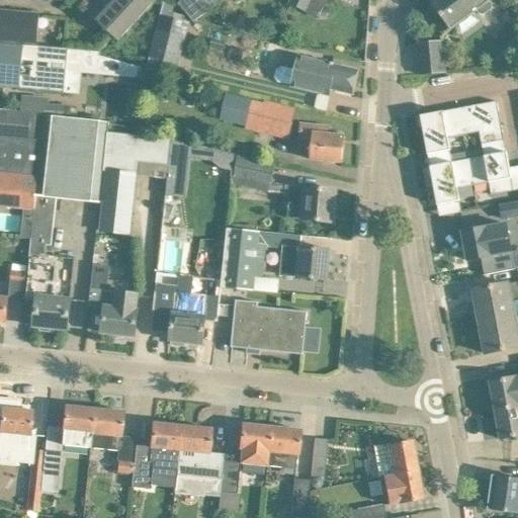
[(98,0),(87,13),(113,36),(117,40),(118,41),(156,0),(98,0)]
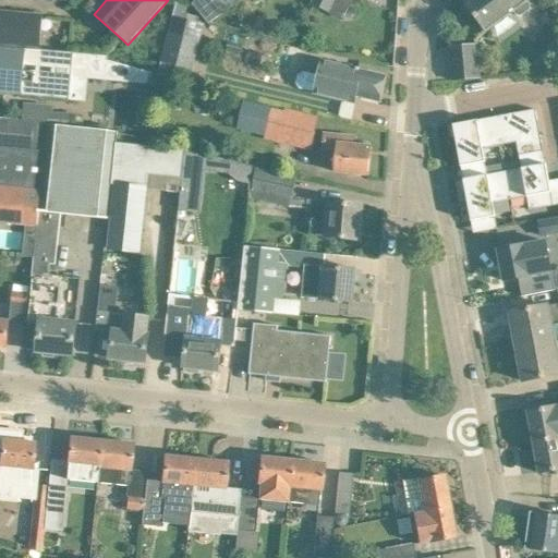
[(208,24),(226,10),(218,0),(196,0),(192,4),(208,24)]
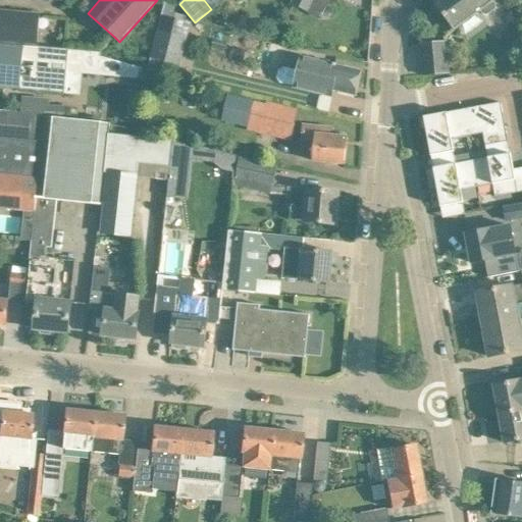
[(294,0),(292,4),(308,12),(309,8),(310,8),(313,0),(294,0)]
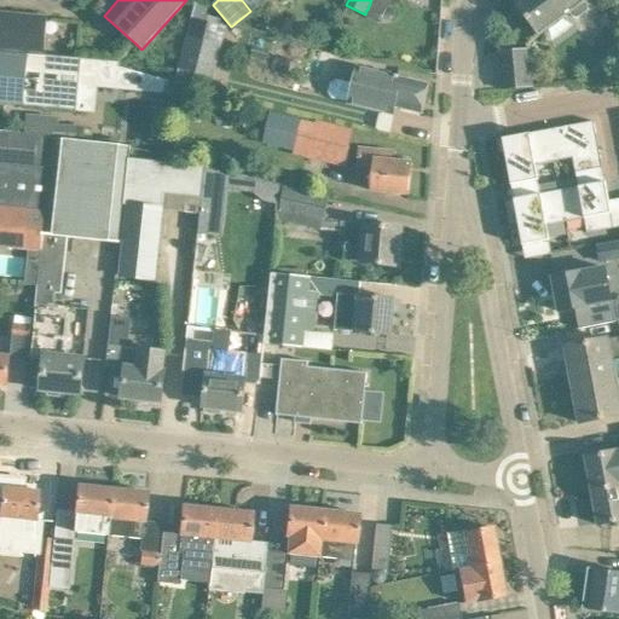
[(371,0),(368,10),(382,17),(391,0),(371,0)]
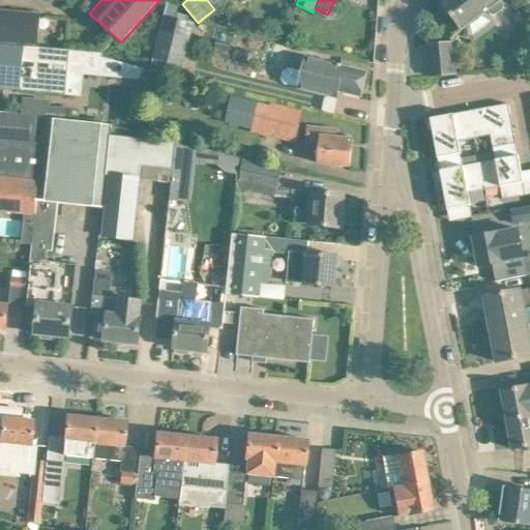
[(461,30),(490,9),(491,12),(495,12),(504,7),(504,4),(502,0),(443,0),(440,2),(461,30)]
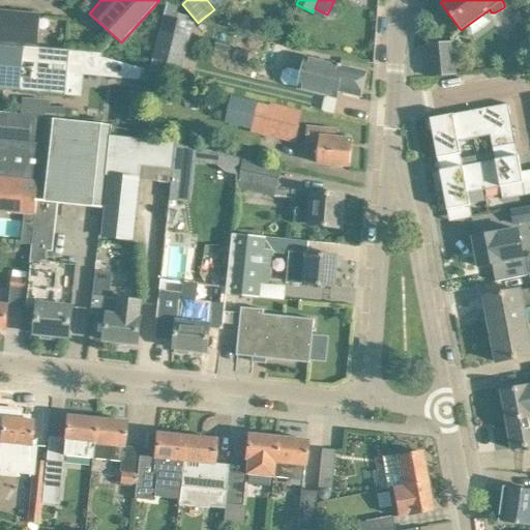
[(0,11),(0,45),(37,48),(40,16),(0,11)]
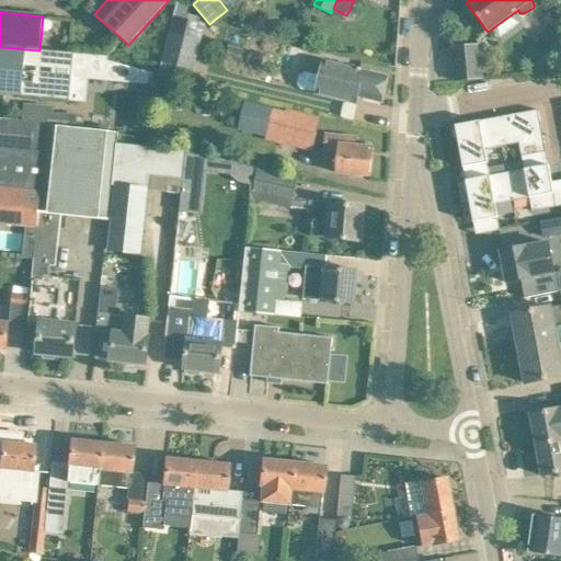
[(173,18),(161,63),(192,70),(203,25),(173,18)]
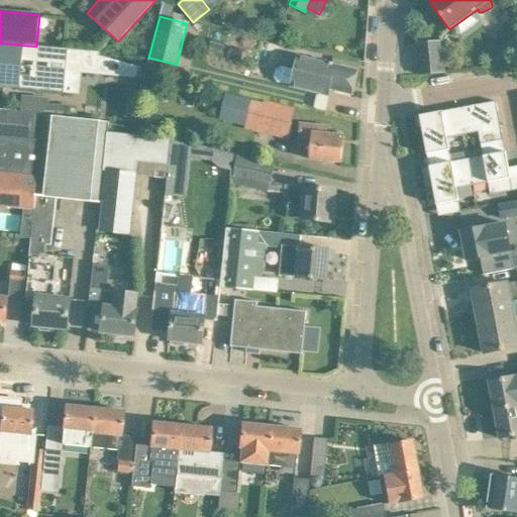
[(416,44),(417,55),(419,76),(444,74),(441,41),(416,44)]
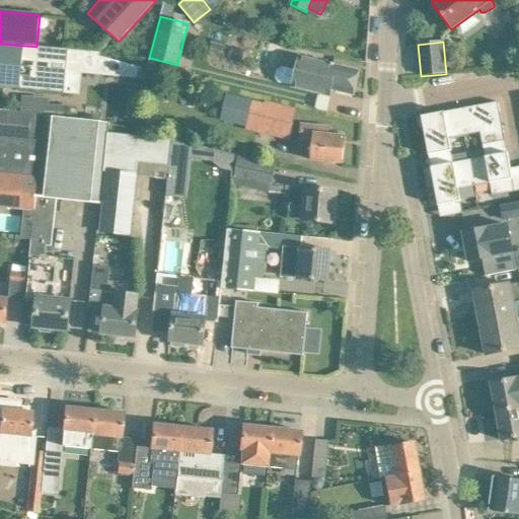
[(0,87),(20,89),(20,88),(80,94),(82,73),(112,75),(113,59),(103,57),(99,55),(99,52),(69,50),(36,47),(0,44),(0,87)]
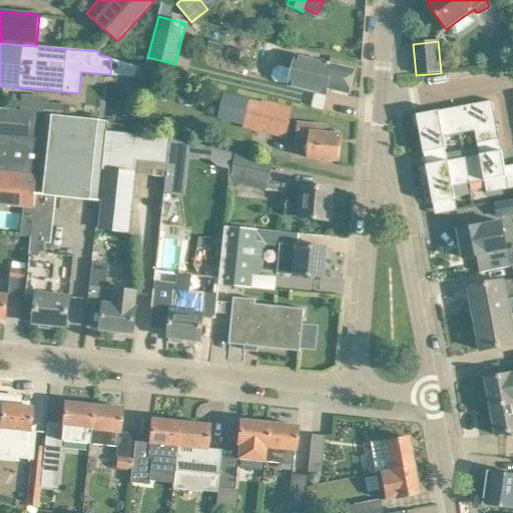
[(324,95),(326,88),(349,93),(354,70),(295,56),(293,66),(291,66),(291,68),(280,66),(274,70),(273,75),(276,81),(289,84),(288,86),(324,95)]
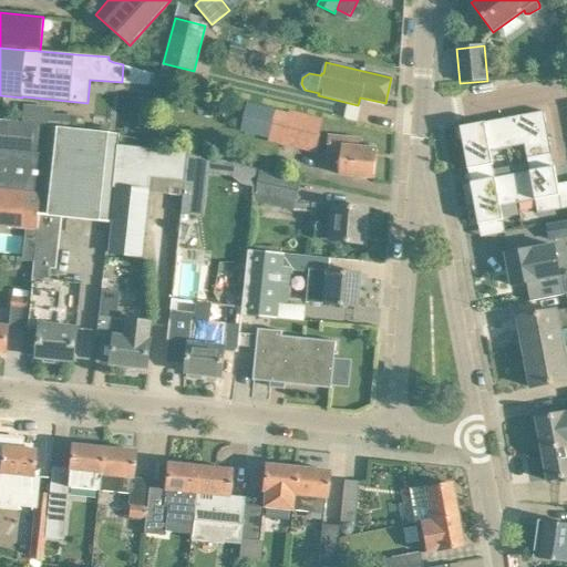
[(267,119),(269,110),(240,103),(234,130),(276,140),(278,131),(280,122),(267,119)]
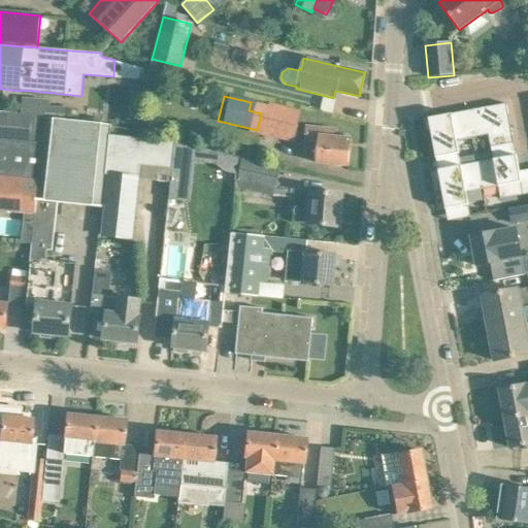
[(274,135),(285,137),(286,134),(290,116),(291,112),(281,109),(251,102),(249,110),(261,113),(259,122),(257,130),(274,135)]
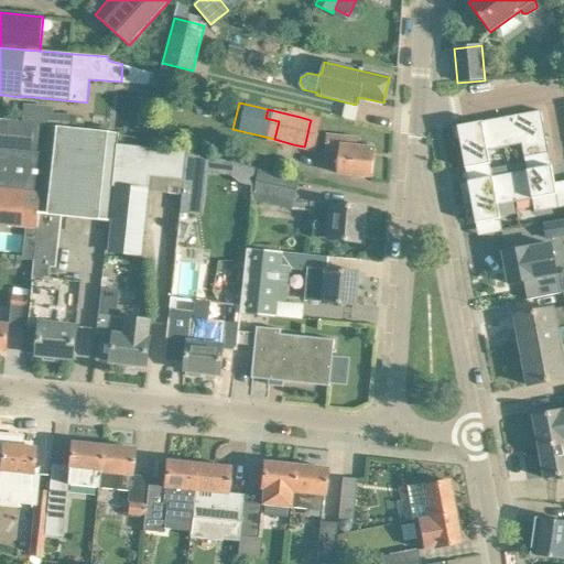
[(541,111),(499,119),(506,153),(523,150),(524,158),(549,153),(541,111)]
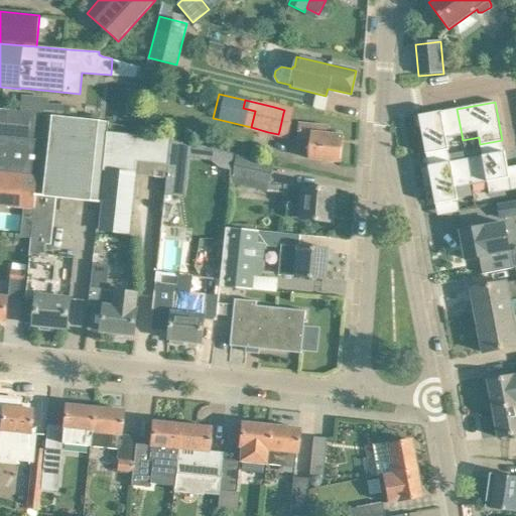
[(43,106),(43,114),(42,116),(67,118),(68,107),(43,106)]
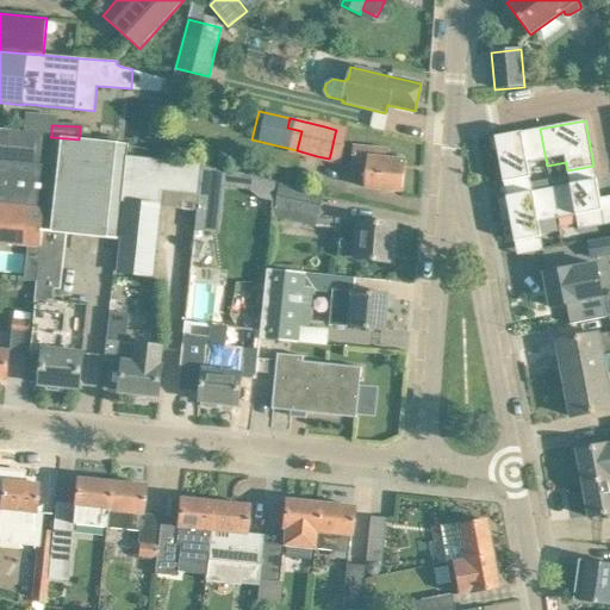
[(0,205),(43,209),(48,166),(50,137),(51,135),(38,134),(0,129),(0,205)]
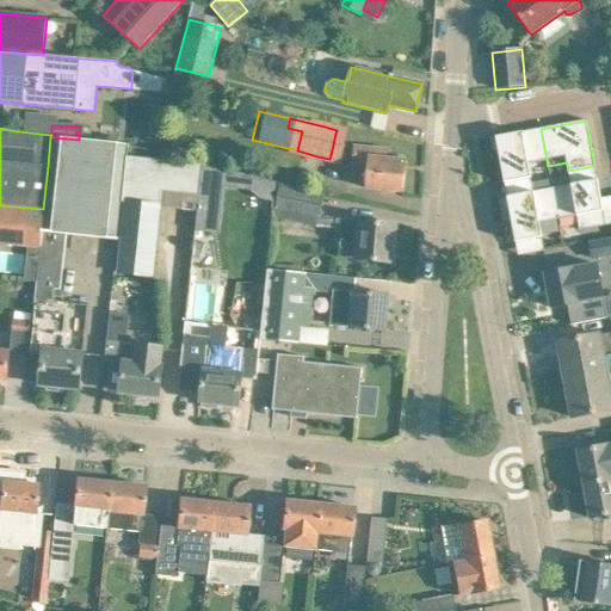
[(497,139),(492,139),(493,150),(498,149),(505,183),(531,178),(529,170),(548,166),(541,129),(495,137),(497,139)]
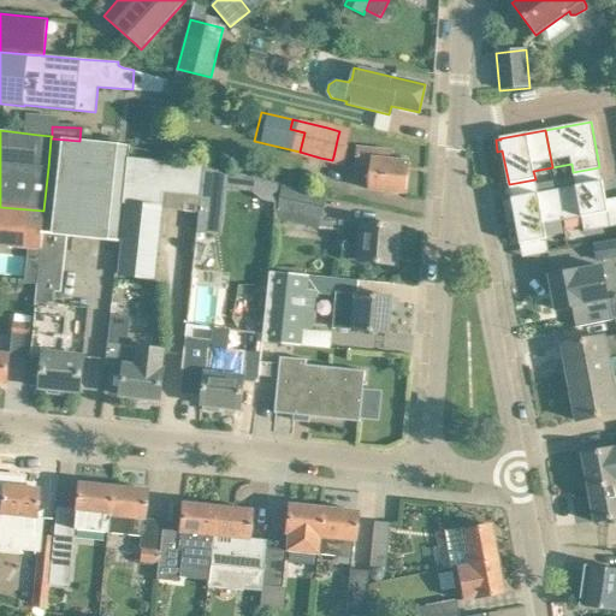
[(54,291),(61,292),(66,236),(119,242),(123,205),(128,158),(129,146),(80,141),(51,138),(48,167),(43,211),(40,250),(27,249),(24,284),(36,284),(35,301),(53,302),(54,291)]
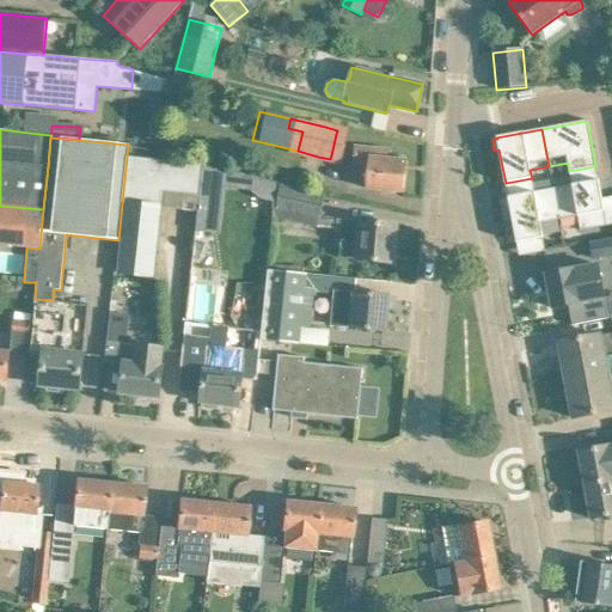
[(389,151),(365,147),(355,147),(354,164),(369,165),(367,189),(403,193),(407,161),(387,159),(389,151)]
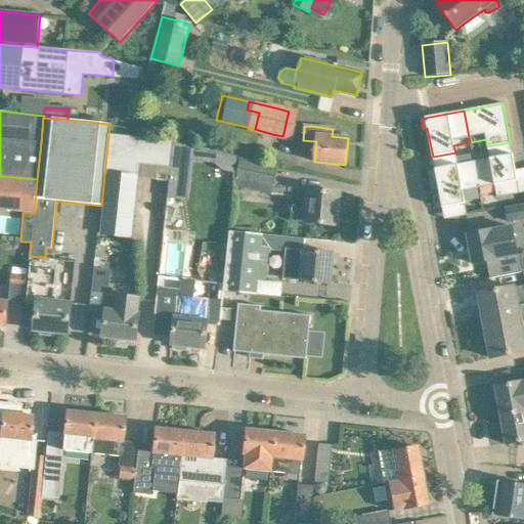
[(108,134),(104,174),(108,174),(101,234),(131,237),(137,176),(161,179),(160,188),(168,190),(173,141),(108,134)]
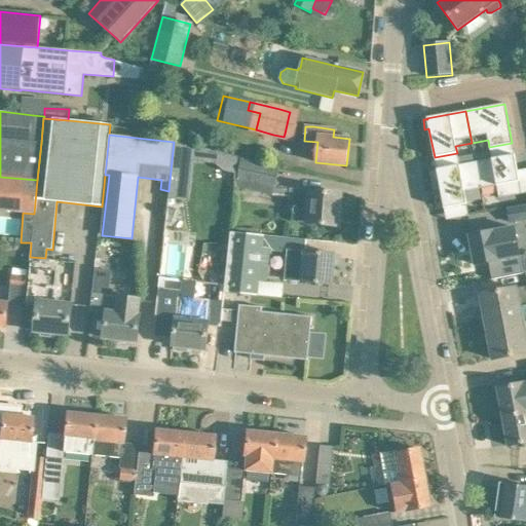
[(174,142),(168,191),(184,194),(190,144),(174,142)]
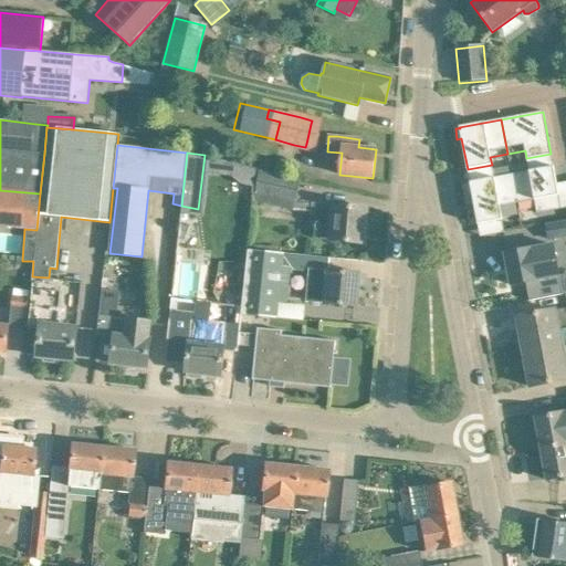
[(527,163),(510,166),(512,175),(530,171),(527,163)]
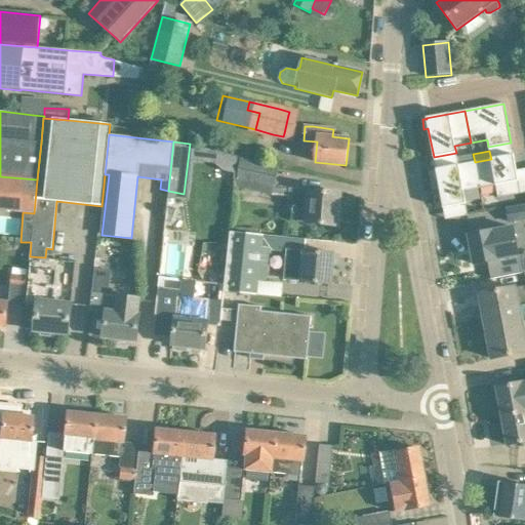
[(475,162),(473,154),(456,157),(457,165),(475,162)]
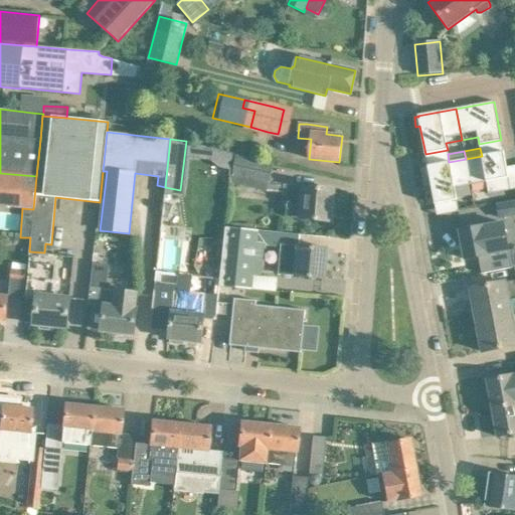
[(466,159),(470,185),(486,182),(488,194),(510,190),(503,152),(482,156),(466,159)]
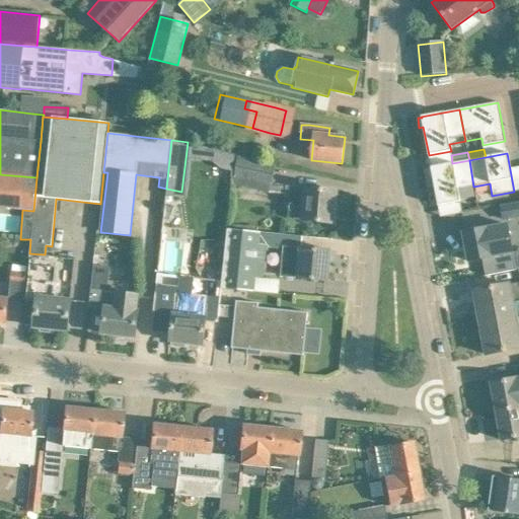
[(287,187),(272,182),(275,165),(237,156),(234,177),(234,186),(269,194),(270,192),(286,194),(285,204),(289,204),(288,219),(304,220),(304,221),(334,223),(336,191),(307,189),(307,188),(287,187)]
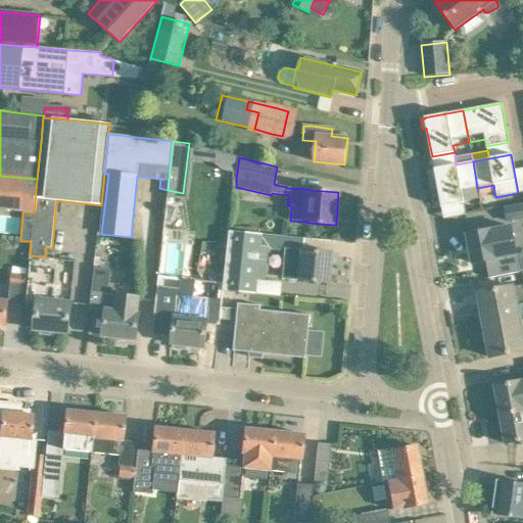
[(434,170),(430,170),(432,180),(436,179),(441,207),(454,205),(456,217),(466,215),(462,191),(477,188),(473,161),(456,164),(434,169),(434,170)]
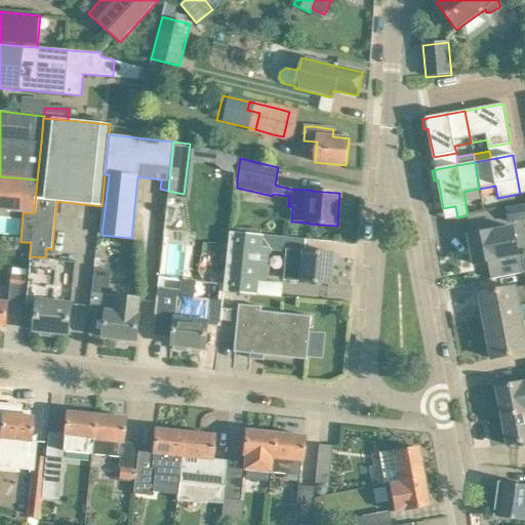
[(34,213),(37,179),(0,176),(0,209),(23,212),(34,213)]
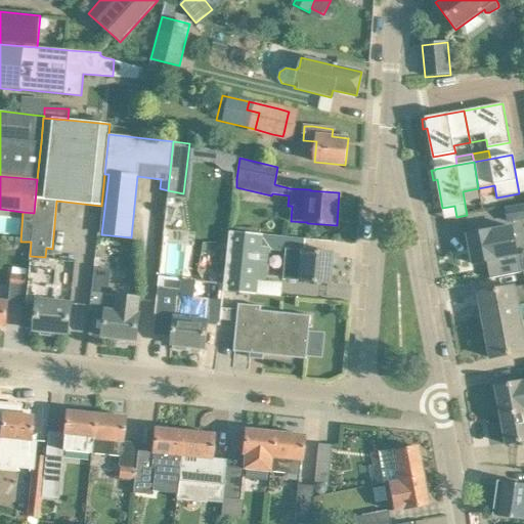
[(523,205),(523,206),(506,209),(508,220),(523,217),(523,205)]
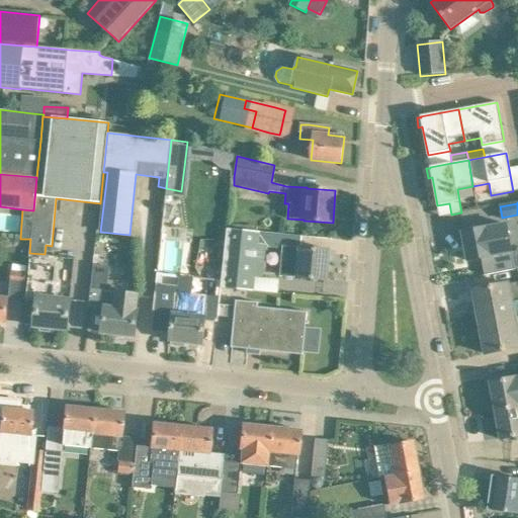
[(467,261),(482,258),(485,275),(515,269),(506,224),(461,232),(467,261)]
